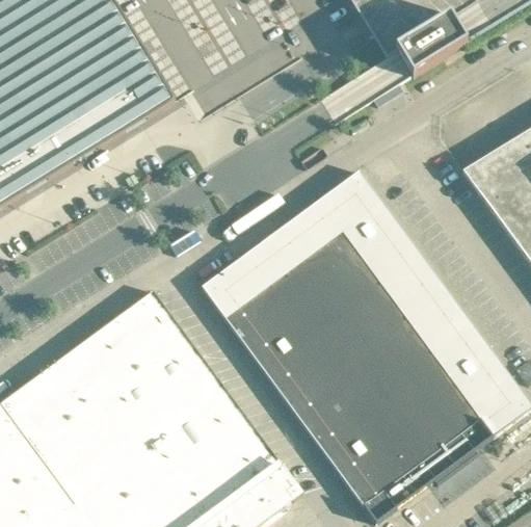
[(174,98),(113,0),(0,0),(0,204),(75,159),(82,155),(174,99),(174,98)]
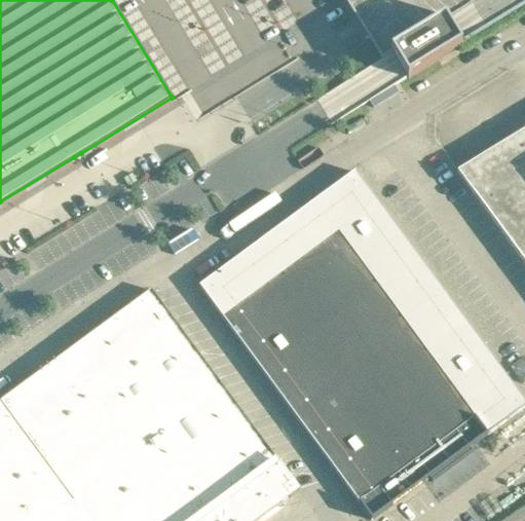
[(345,0),(368,36),(380,56),(391,49),(406,72),(406,73),(407,74),(458,43),(458,42),(460,41),(524,1),(524,0),(345,0)]
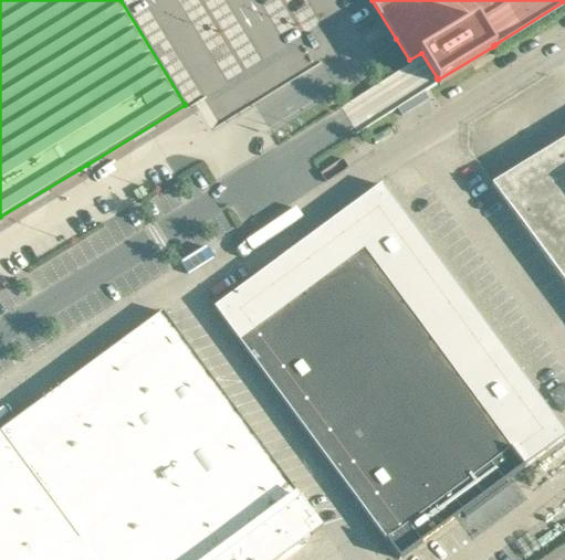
[(564,135),(492,180),(564,280),(564,135)]
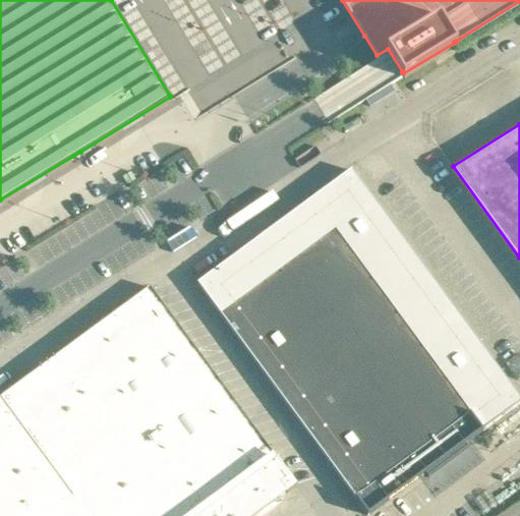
[(236,250),(196,280),(367,511),(383,500),(424,469),(427,472),(428,471),(425,468),(462,441),(465,445),(466,444),(464,440),(519,398),(519,395),(350,166),(275,222),(236,250)]
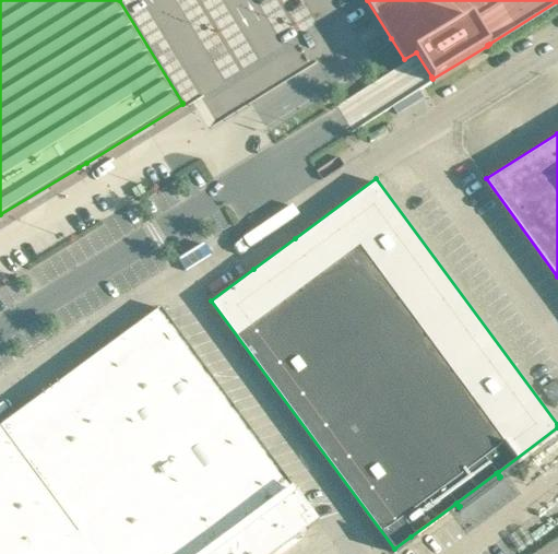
[(266,553),(317,517),(159,304),(0,421),(0,441),(82,553),(266,553)]
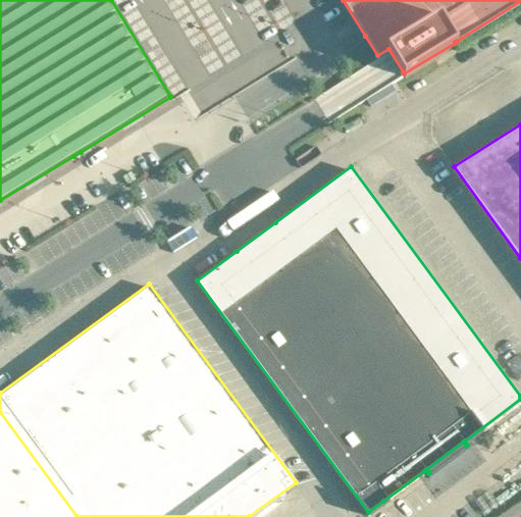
[(76,516),(0,412),(0,516),(76,516)]
